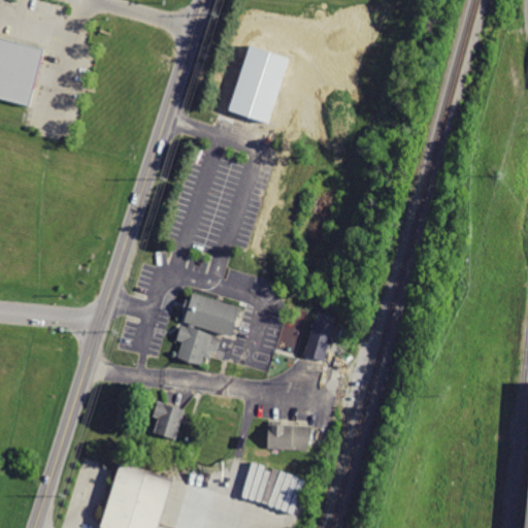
[(0,39),(0,97),(30,106),(45,54),(0,39)]
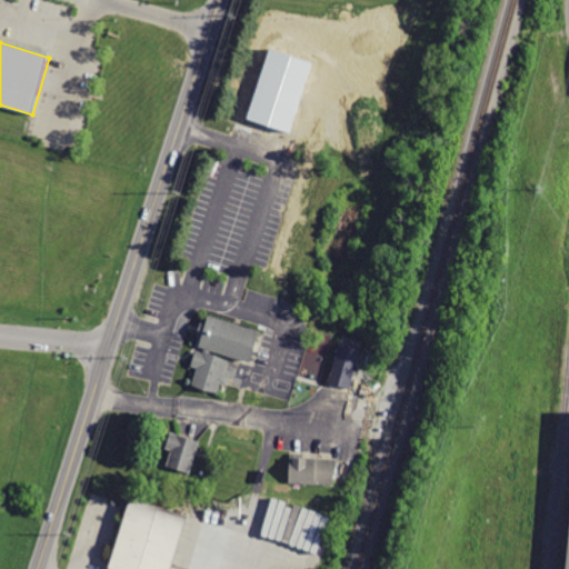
[(205,312),(187,368),(195,371),(189,387),(216,396),(221,380),(233,385),(240,362),(257,368),(268,332),(205,312)]
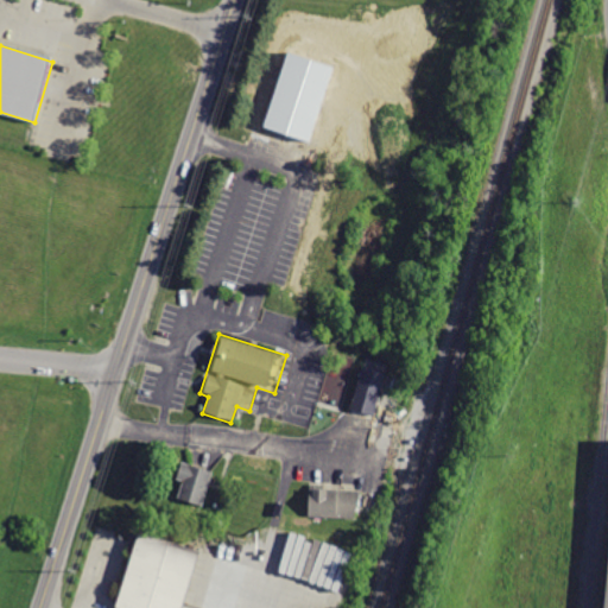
[(349,409),(373,415),(385,373),(361,366),(349,409)]
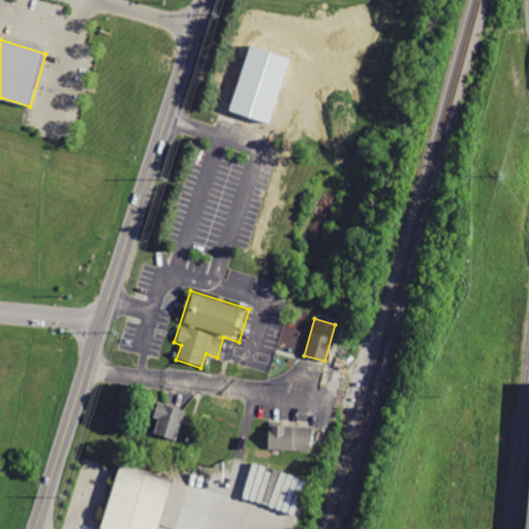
[(159,398),(153,417),(160,419),(156,432),(177,439),(187,407),(159,398)]
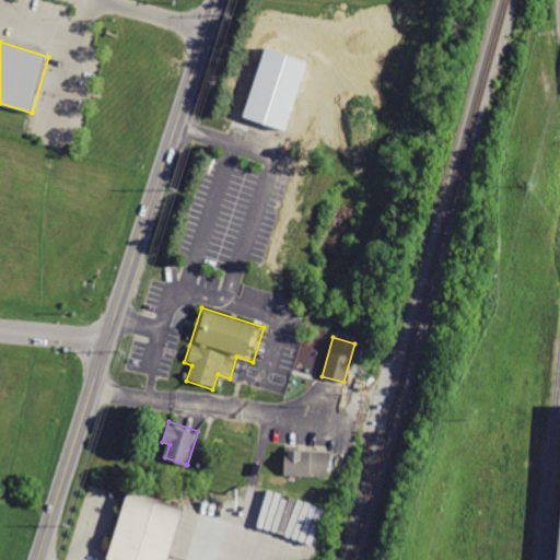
[(289,450),(288,475),(331,477),(333,452),(289,450)]
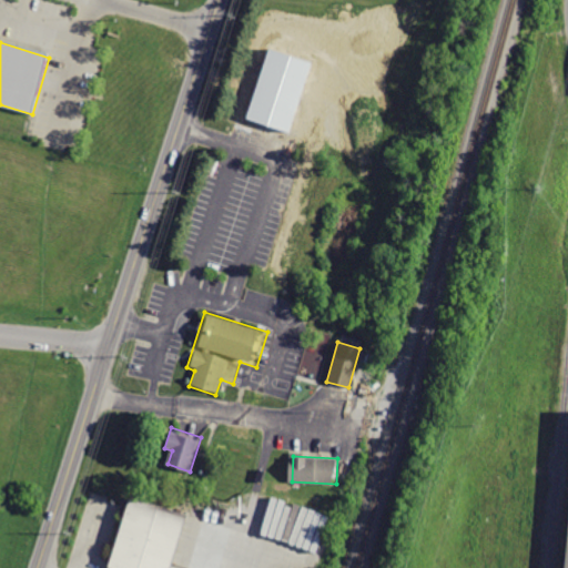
[(124,499),(107,561),(125,567),(168,567),(184,519),(124,499)]
